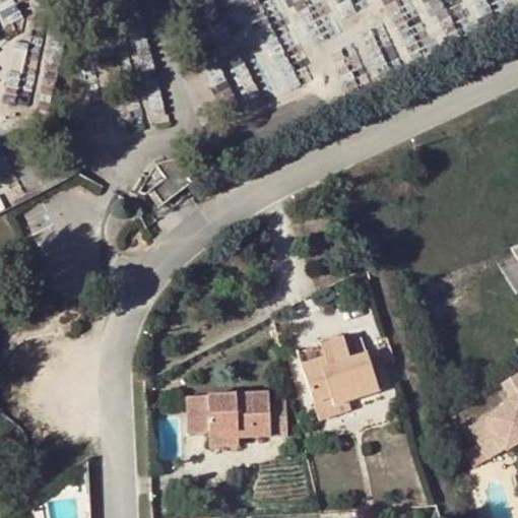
[(152,190),(160,204),(191,183),(189,180),(198,174),(198,160),(179,158),(171,159),(166,160),(162,163),(157,166),(153,170),(140,190),(146,195),(152,190)]
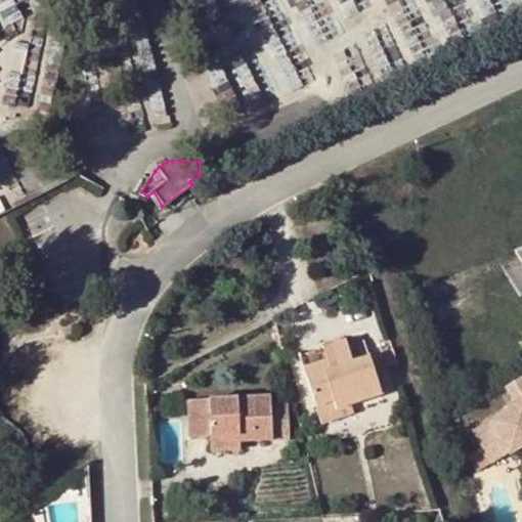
[(346,339),(299,355),(316,405),(336,399),(339,407),(383,393),(370,358),(354,362),(346,339)]
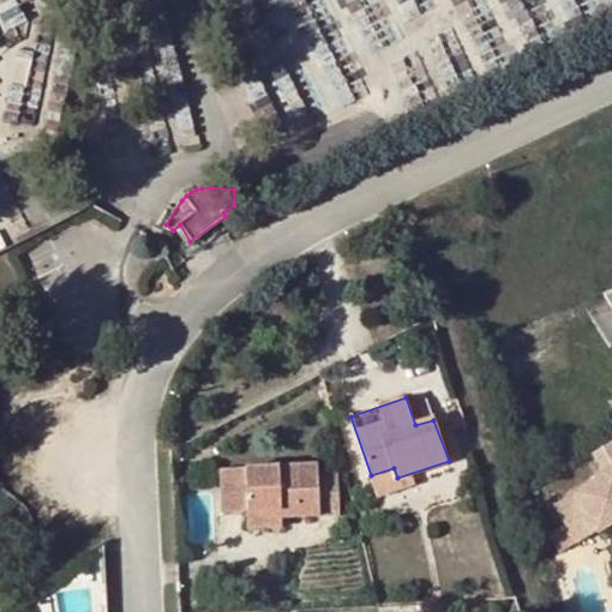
[(466,425),(461,408),(449,412),(455,429),(466,425)]
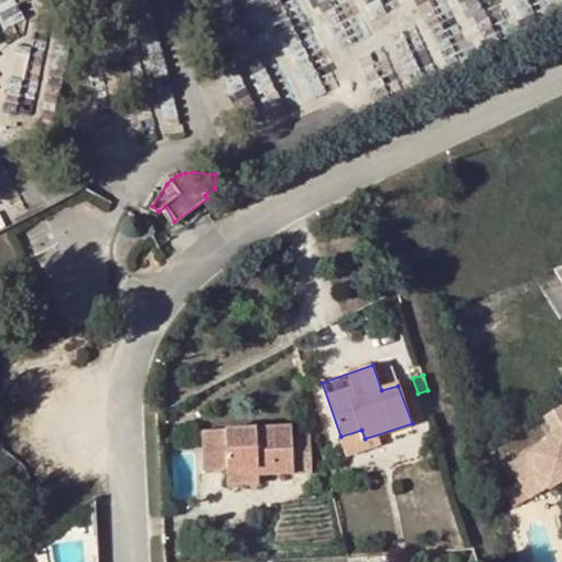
[(561,399),(542,412),(553,430),(507,461),(520,483),(526,492),(542,481),(549,490),(561,482),(561,399)]
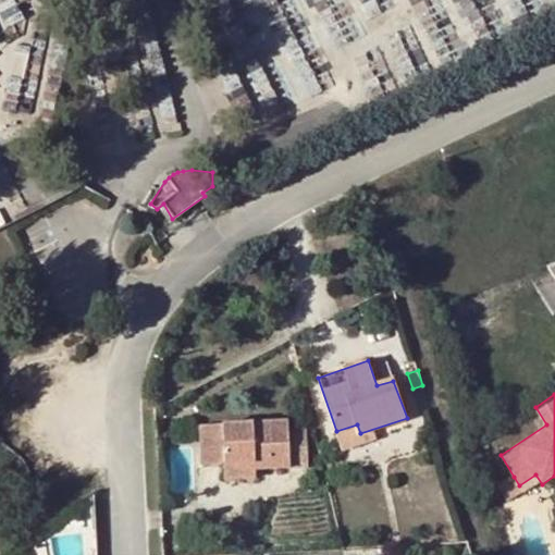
[(201,465),(225,463),(256,459),(256,469),(291,467),(310,466),(309,428),(288,428),(288,420),(199,426),(201,465)]
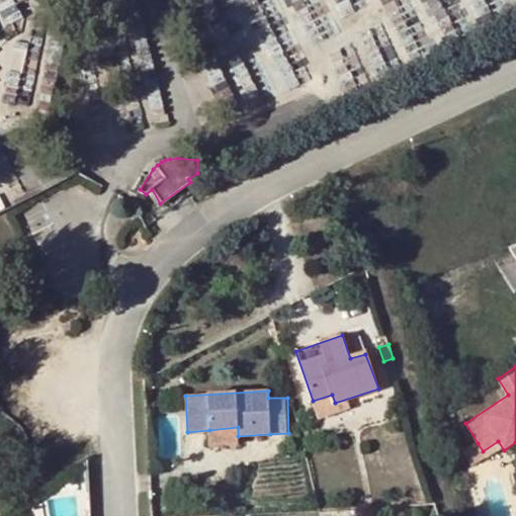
[(238,427),(209,430),(209,445),(238,442),(238,436),(238,427)]
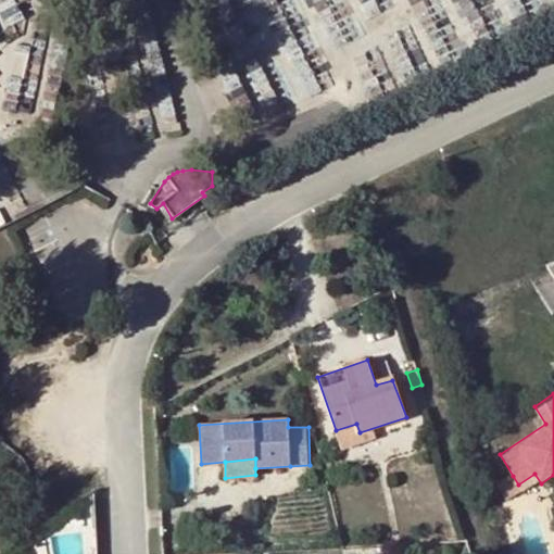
[(513,476),(498,486),(508,501),(524,492),(524,493),(541,483),(534,474),(518,485),(513,476)]
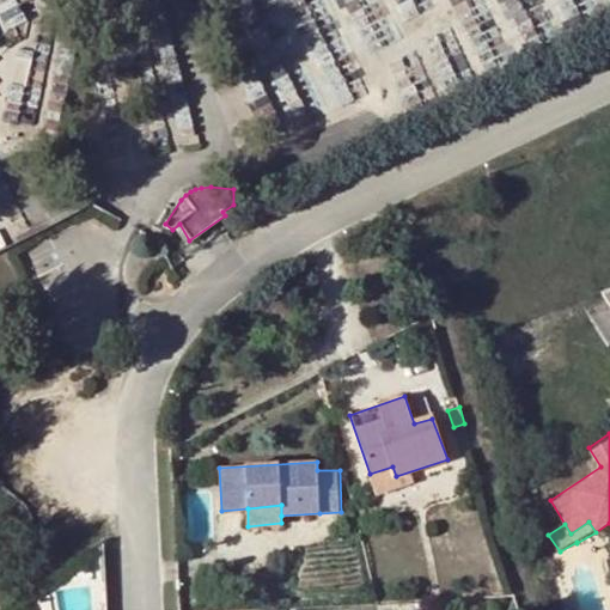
[(91,568),(78,569),(78,580),(92,580),(91,568)]
